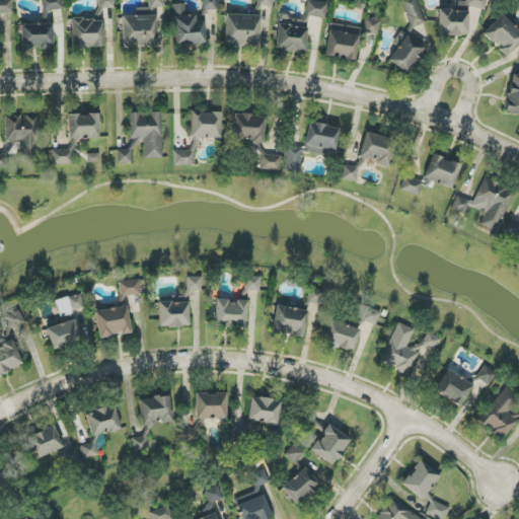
[(12,0),(0,0),(0,13),(12,13),(12,0)]
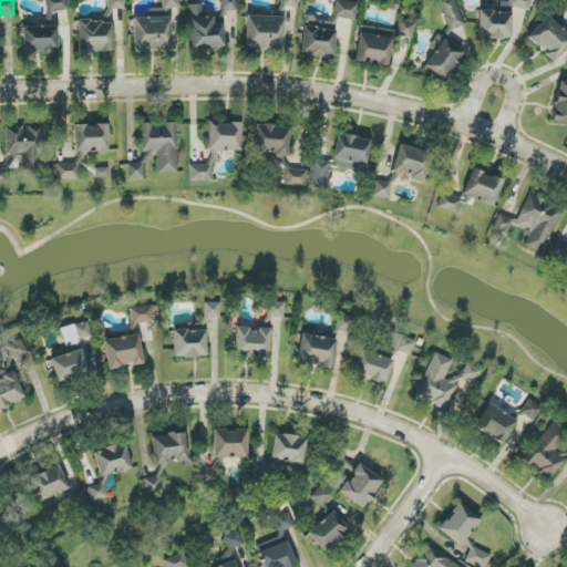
[(44,0),(47,13),(69,10),(66,0),(44,0)]
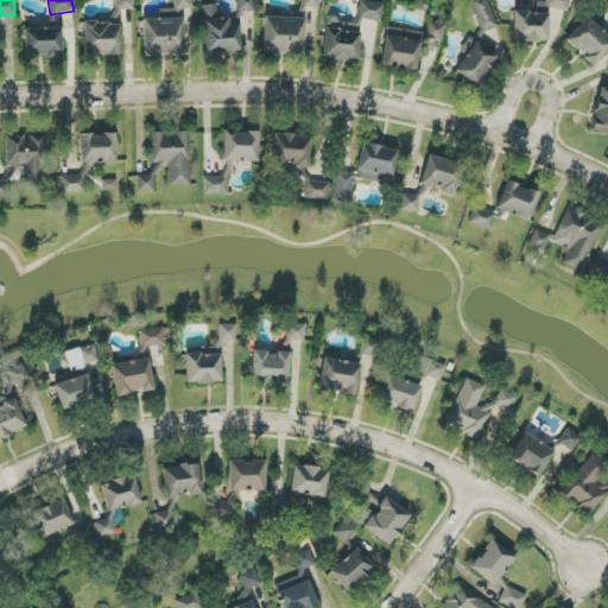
[(115,0),(115,11),(133,10),(132,0),(115,0)]
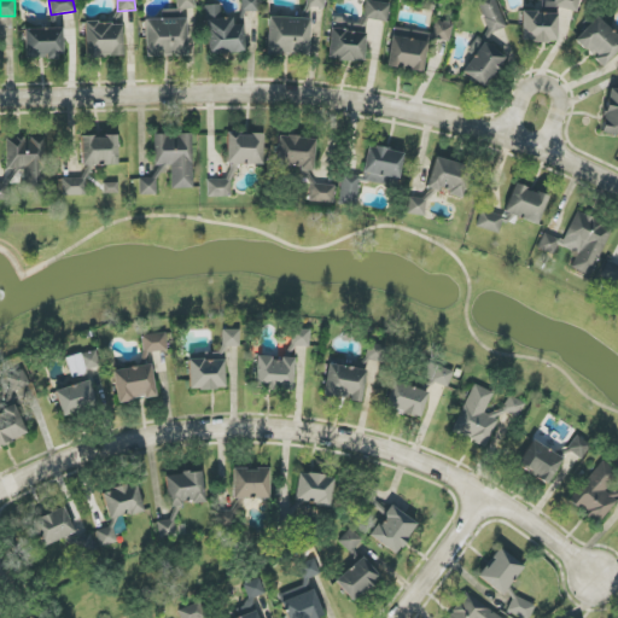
[(176,0),(178,10),(194,9),(193,0),(176,0)]
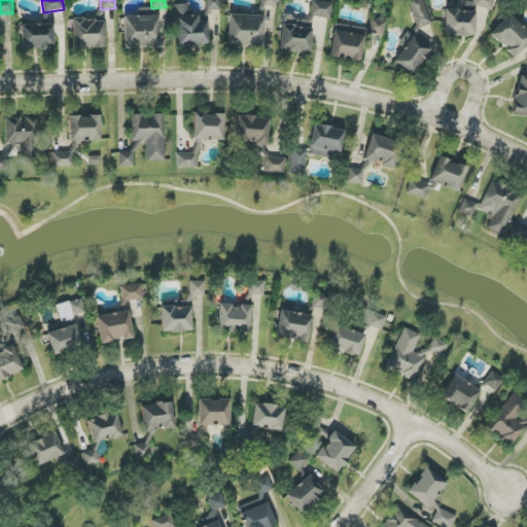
[(221,10),(220,0),(205,0),(206,10),(221,10)]
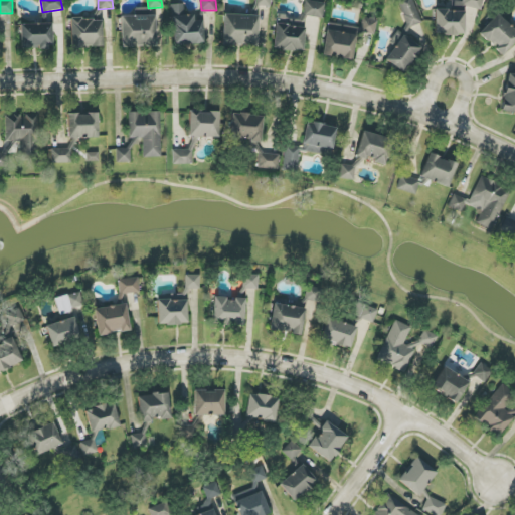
[(404,73),(420,49),(418,44),(412,40),(410,35),(420,20),(412,0),(399,0),(398,1),(406,25),(403,30),(395,33),(390,41),(393,48),(385,61),(404,73)]
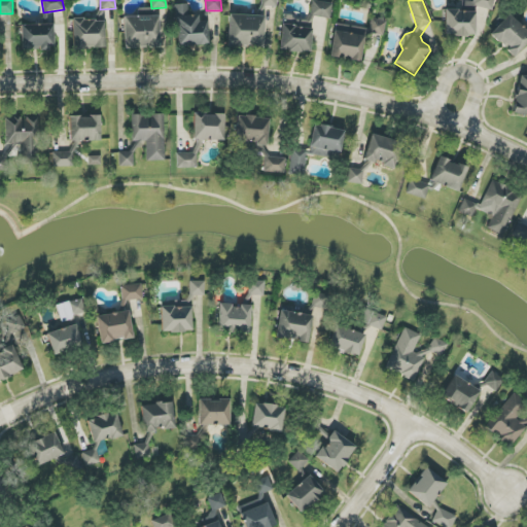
[(467,0),(462,0),(462,7),(494,9),(494,0),(473,0),(475,0),(467,0)]
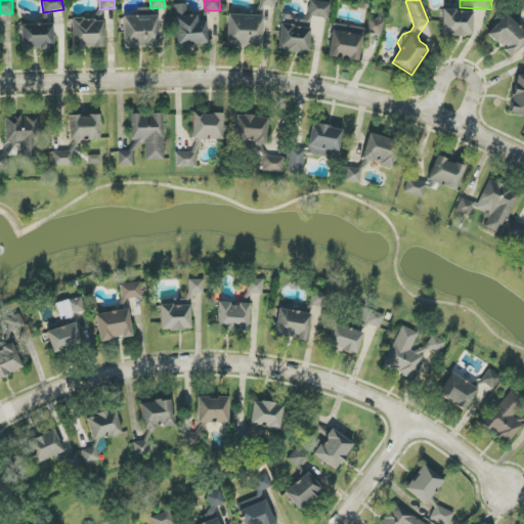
[(331,3),(309,1),(308,16),(329,18),(331,3)]
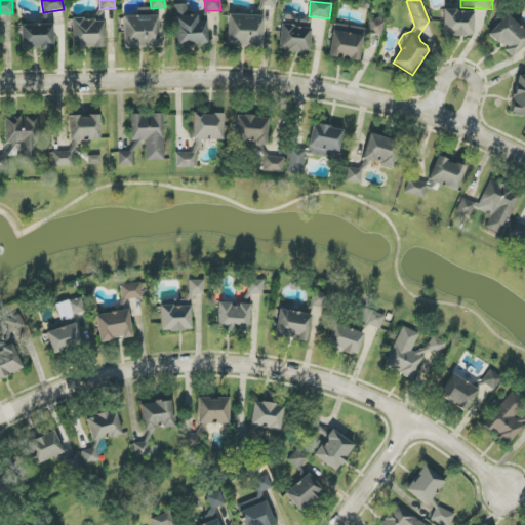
[(207,22),(198,22),(198,15),(188,15),(188,4),(175,4),(176,46),(208,45),(207,22)]
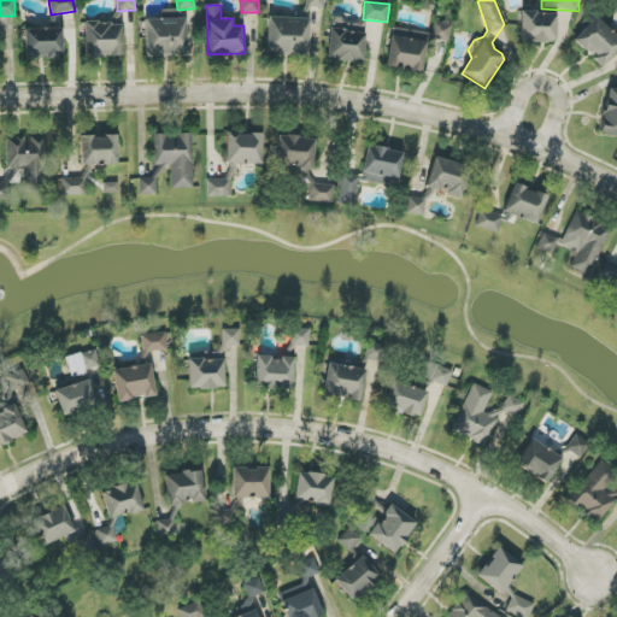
[(557,42),(557,13),(521,12),(521,42),(557,42)]
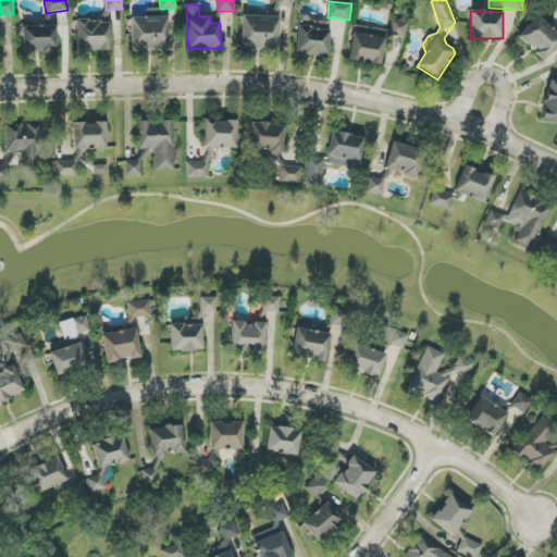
[(327,57),(331,16),(298,14),(296,54),(327,57)]
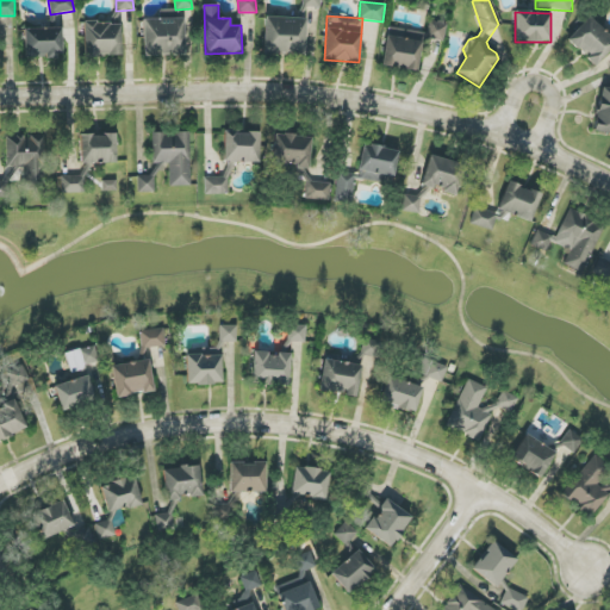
[(609,50),(609,36),(589,17),(567,41),(596,66),(609,50)]
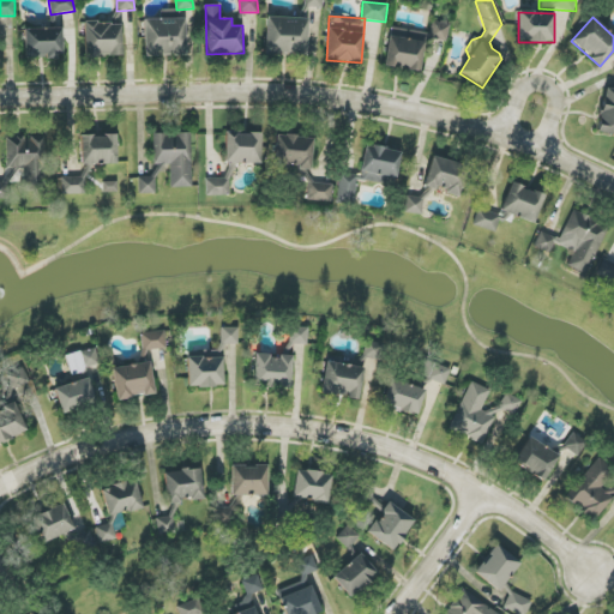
[(144,19),(144,56),(186,55),(185,18),(144,19)]
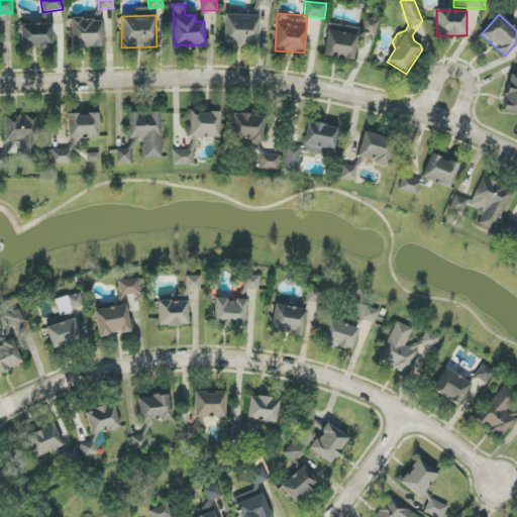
[(224,45),(259,46),(260,16),(224,15),(224,45)]
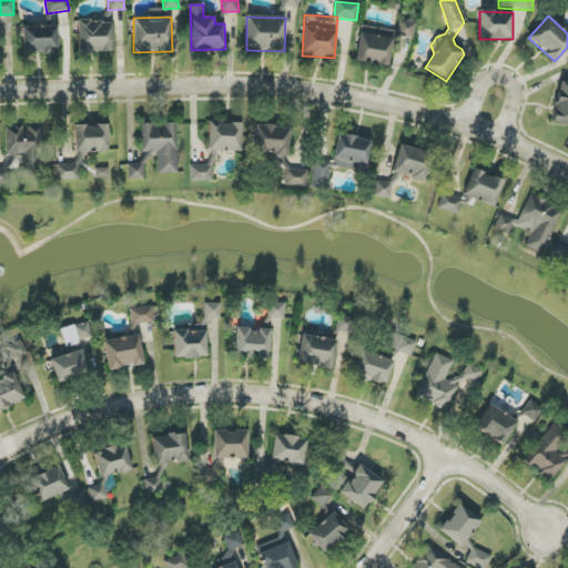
[(396,37),(414,38),(416,18),(398,17),(396,37)]
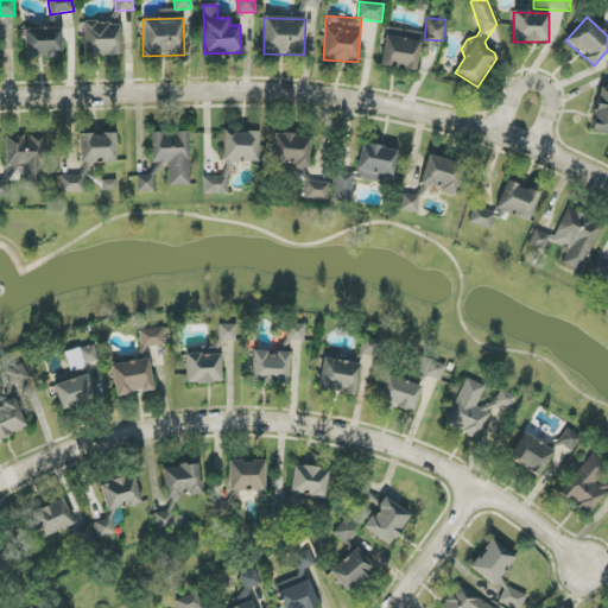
[(121,55),(120,23),(83,24),(84,56),(121,55)]
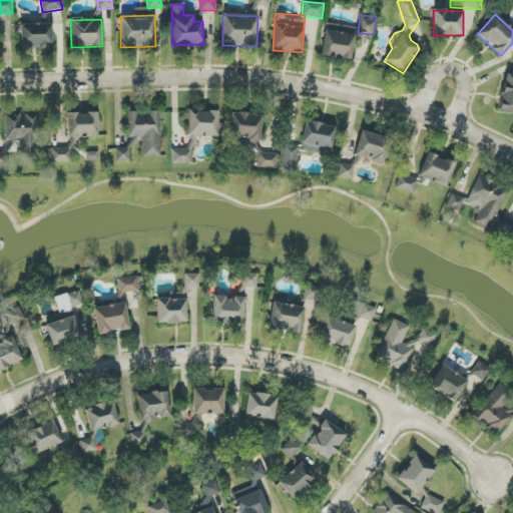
[(321,56),(351,60),(356,28),(326,23),(321,56)]
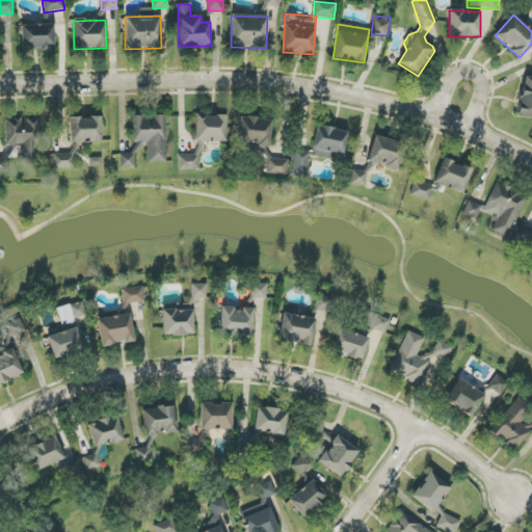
[(22,25),(22,50),(54,49),(54,25),(22,25)]
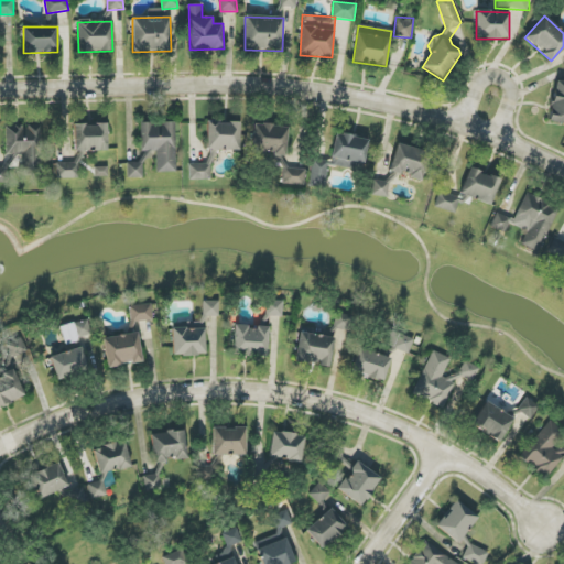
[(563,80),(554,80),(550,123),(563,125),(563,80)]
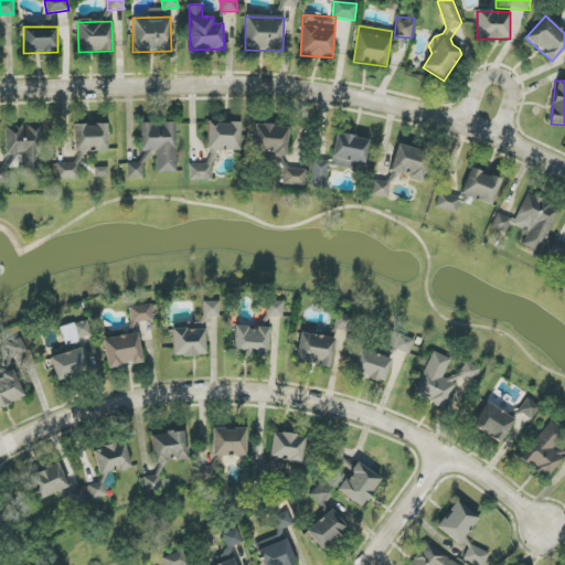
[(240,150),(241,123),(208,121),(208,150),(240,150)]
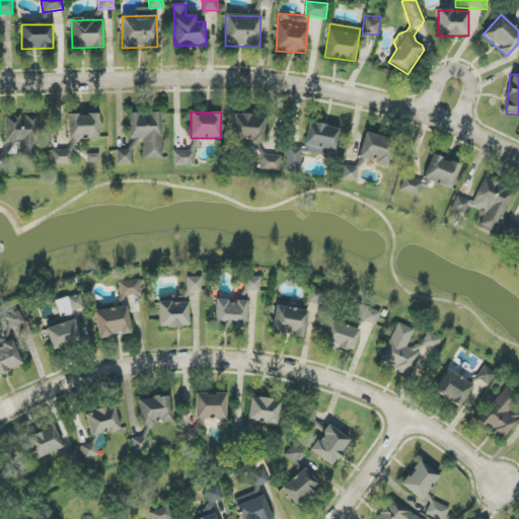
[(161,113),(130,114),(130,139),(143,139),(144,159),(162,158),(161,113)]
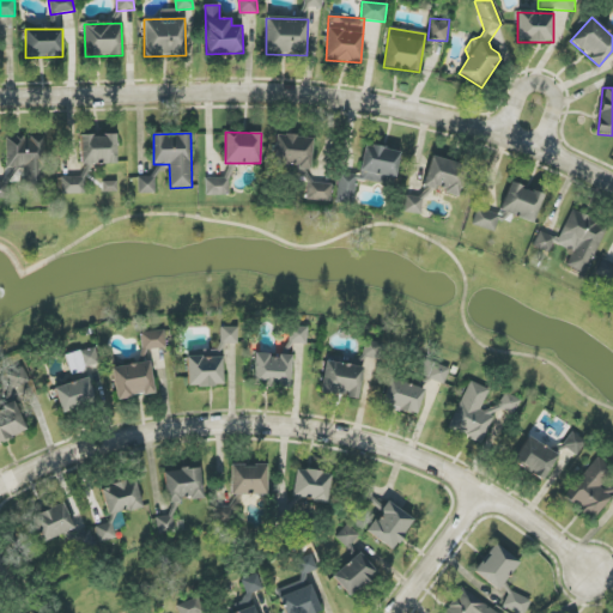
[(80,135),(82,165),(116,164),(116,134),(80,135)]
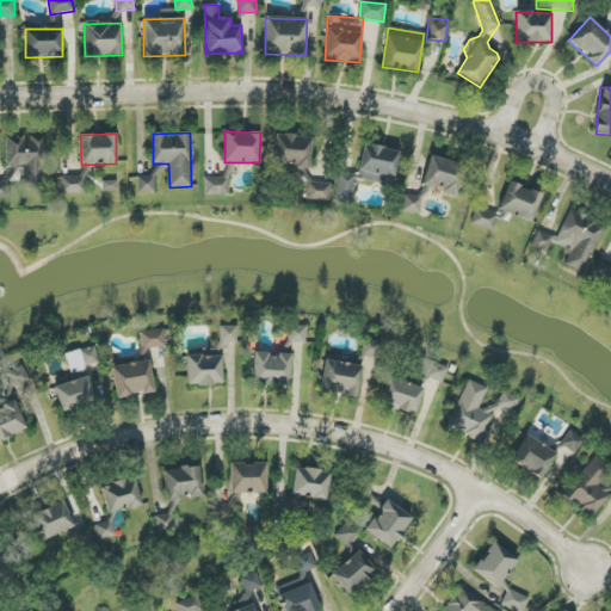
[(310,136),(275,135),(273,166),(310,167),(310,136)]
